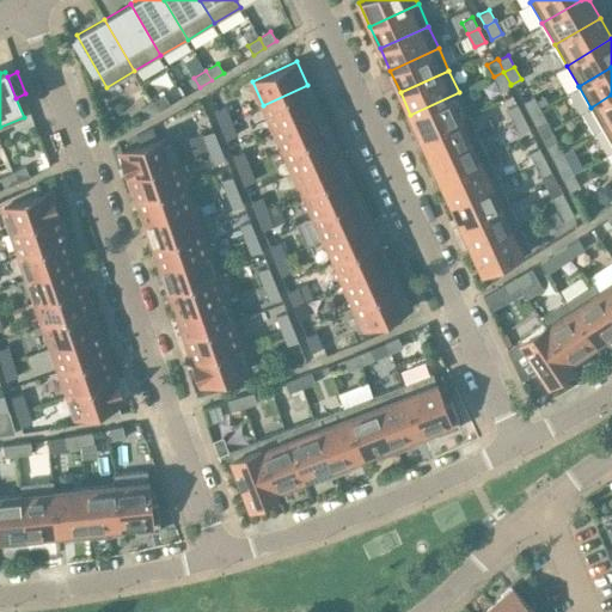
[(510,84),(503,72),(494,77),(500,90),(510,84)]
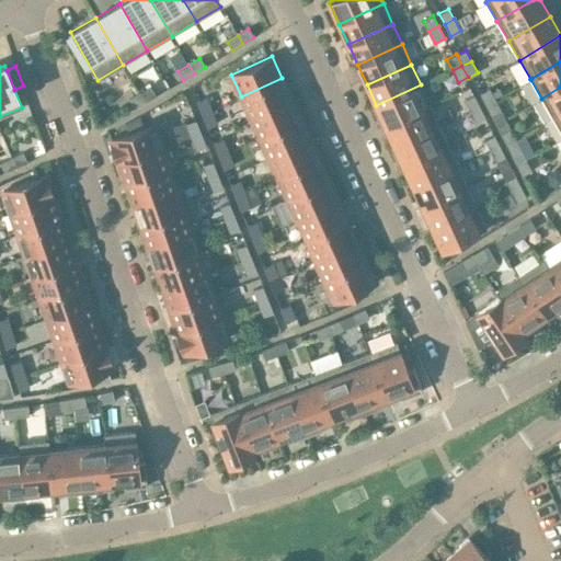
[(241,96),(251,116),(290,98),(282,78),(241,96)]
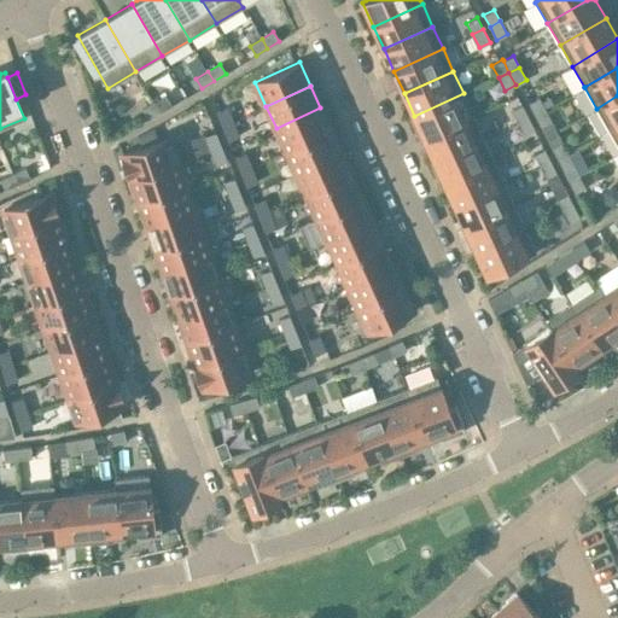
[(464,93),(414,116),(425,139),(473,116),(473,115),(465,120),(455,99),(464,94),(464,93)]
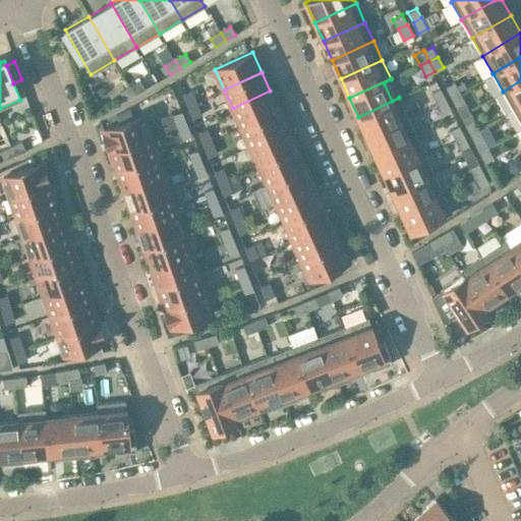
[(129,85),(134,95),(145,90),(139,80),(129,85)]
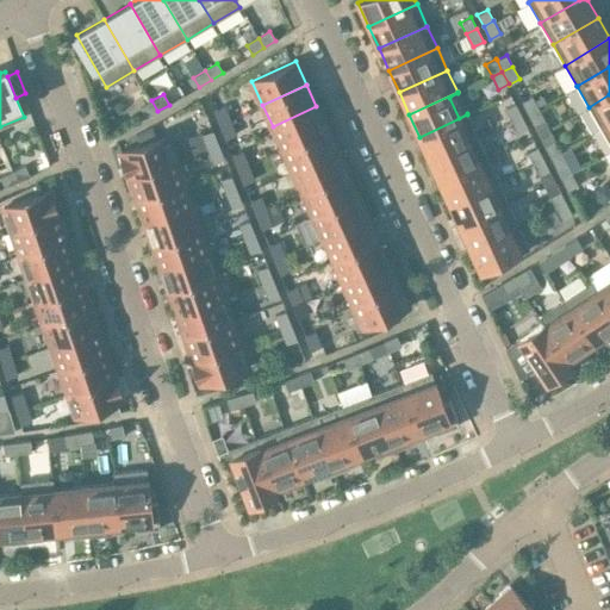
[(609,94),(589,107),(601,129),(609,123),(609,94)]
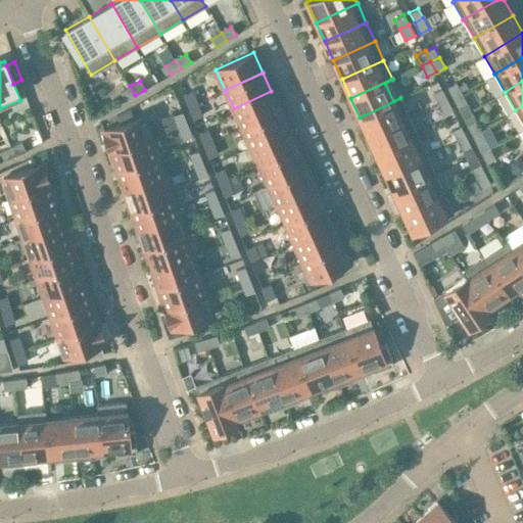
[(454,98),(462,94),(456,82),(447,87),(454,98)]
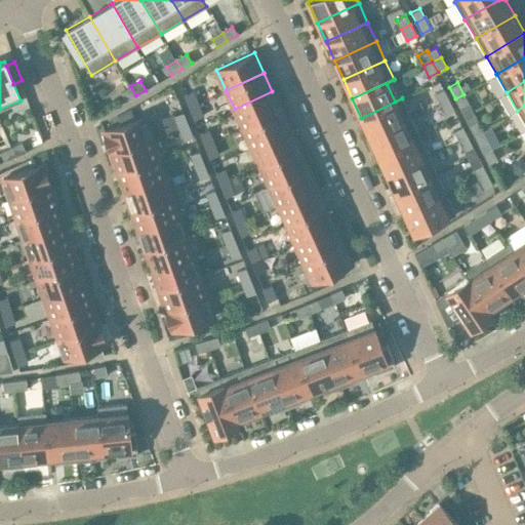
[(135,95),(130,86),(120,92),(125,102),(135,95)]
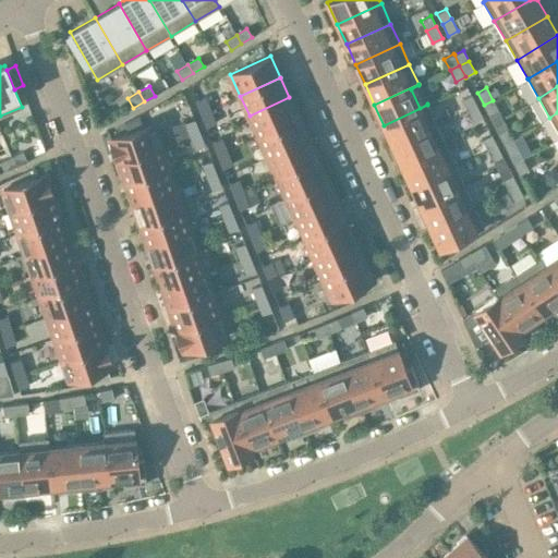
[(468,111),(477,107),(471,95),(461,99),(468,111)]
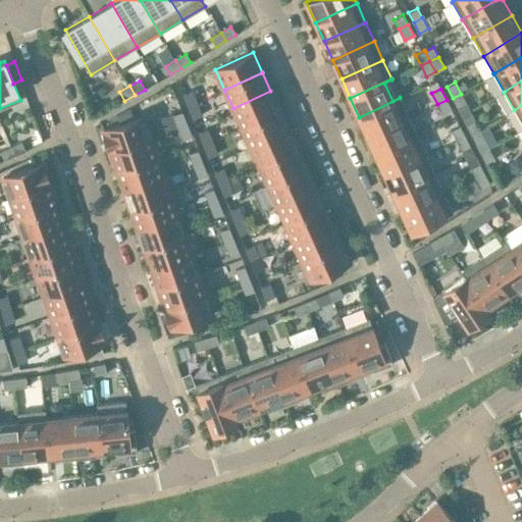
[(189,106),(197,103),(193,91),(184,94),(189,106)]
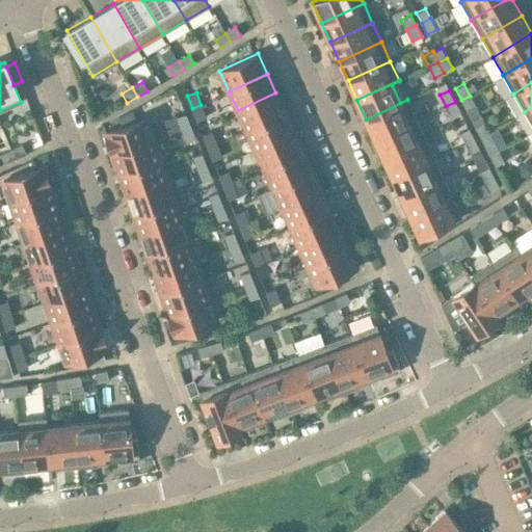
[(238,110),(246,130),(285,112),(275,92),(238,110)]
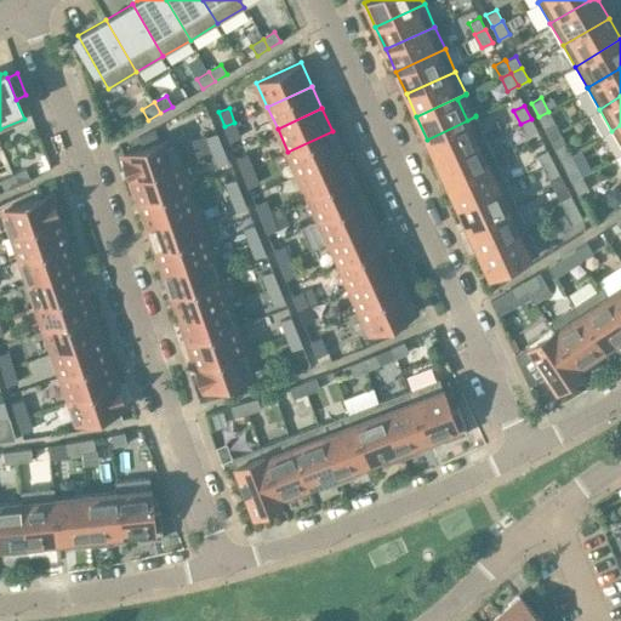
[(548,112),(539,117),(543,129),(554,123),(548,112)]
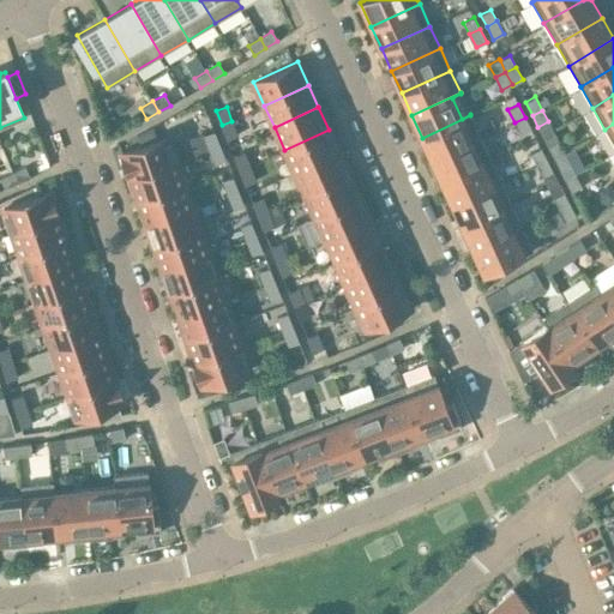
[(470,115),(422,138),(432,160),(481,138),(470,115)]
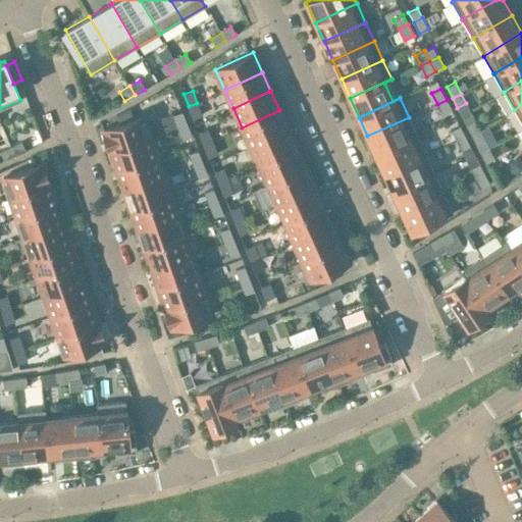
[(447,100),(437,104),(442,114),(452,109),(447,100)]
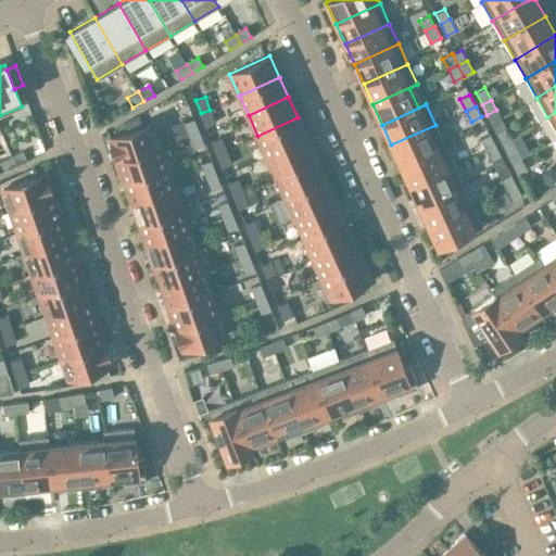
[(210,110),(201,113),(205,126),(215,123),(210,110)]
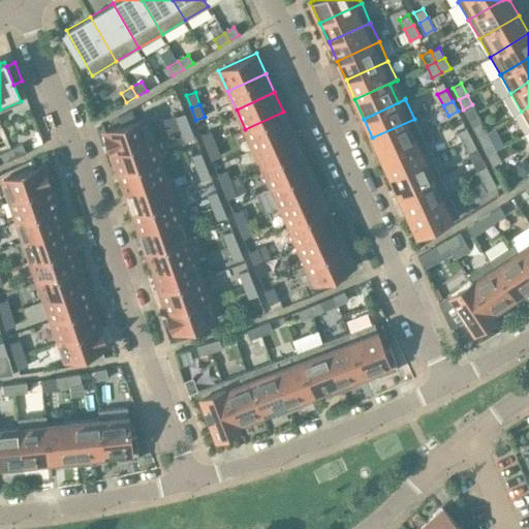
[(245,129),(254,148),(291,131),(283,112),(245,129)]
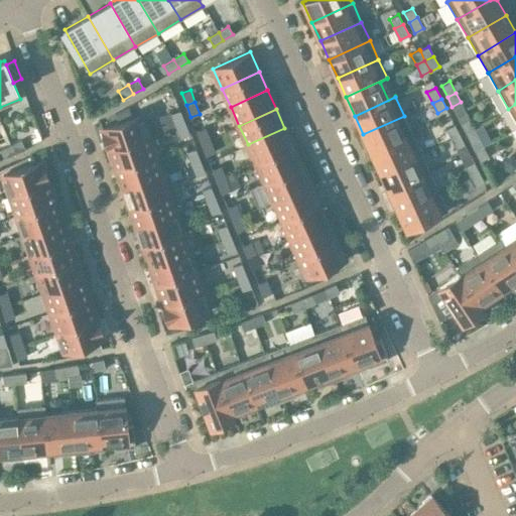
[(176,126),(185,122),(180,110),(171,114),(176,126)]
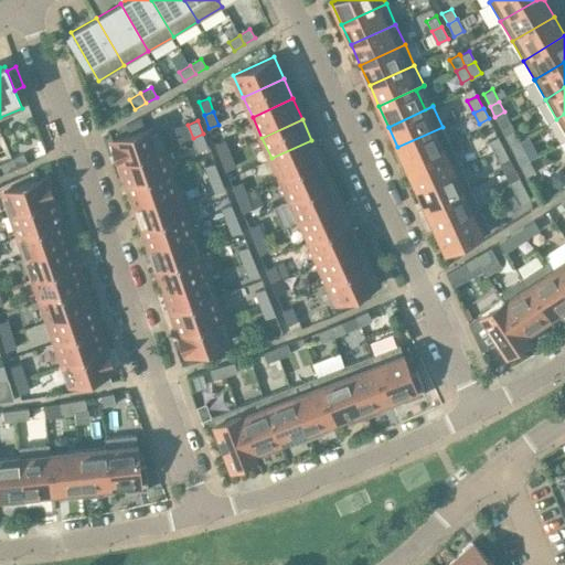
[(112,140),(119,162),(161,148),(153,126),(112,140)]
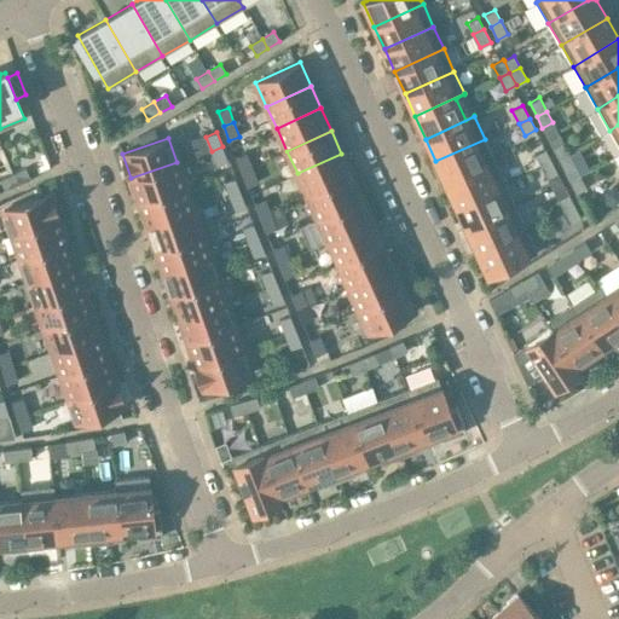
[(485,139),(435,161),(446,184),(495,161),(485,139)]
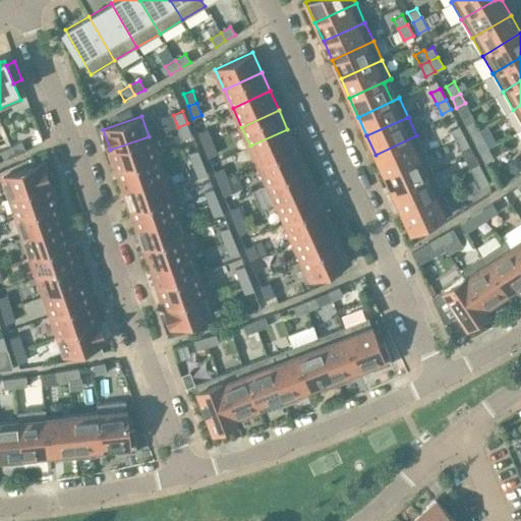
[(471,136),(479,131),(473,119),(464,123),(471,136)]
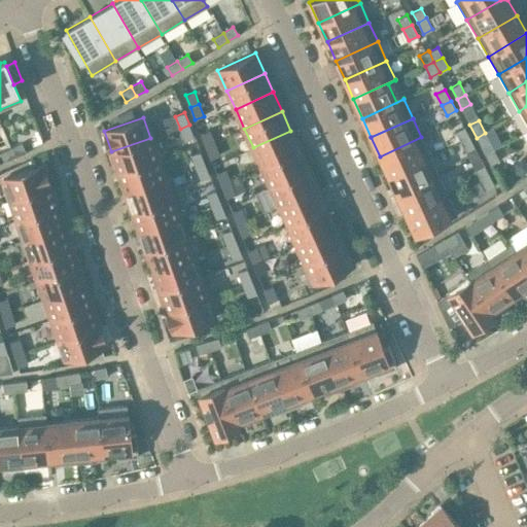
[(189,125),(180,129),(184,141),(194,137),(189,125)]
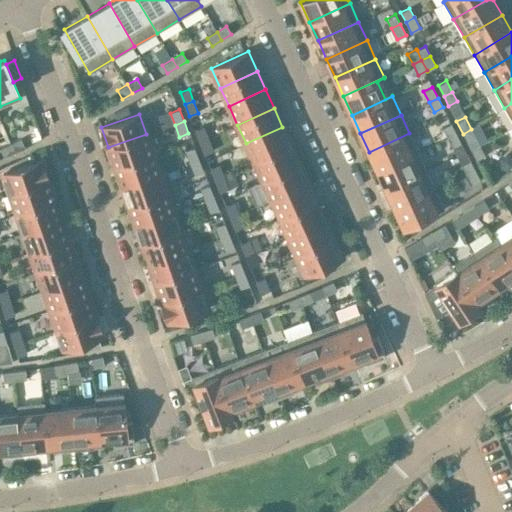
[(448,139),(457,134),(451,123),(442,128),(448,139)]
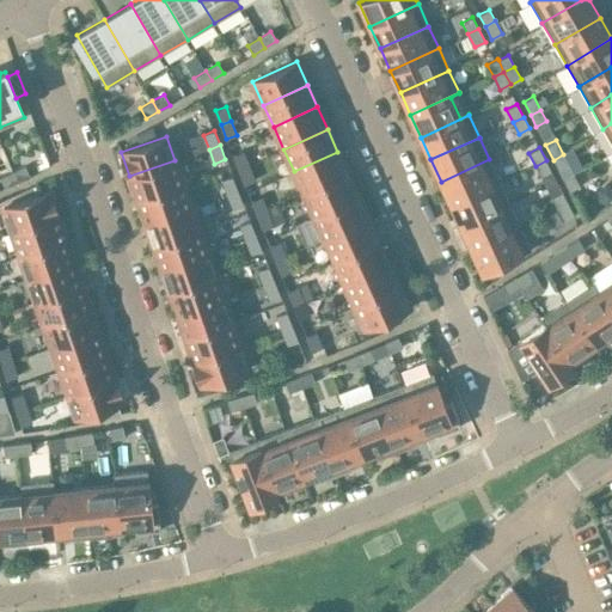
[(239,169),(249,165),(243,151),(233,154),(239,169)]
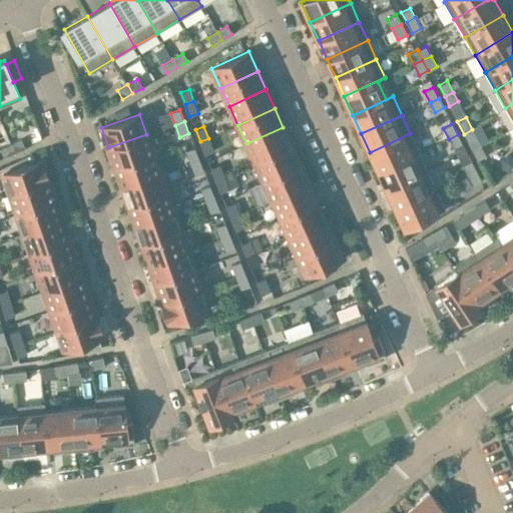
[(246,143),(254,162),(292,145),(283,127),(246,143)]
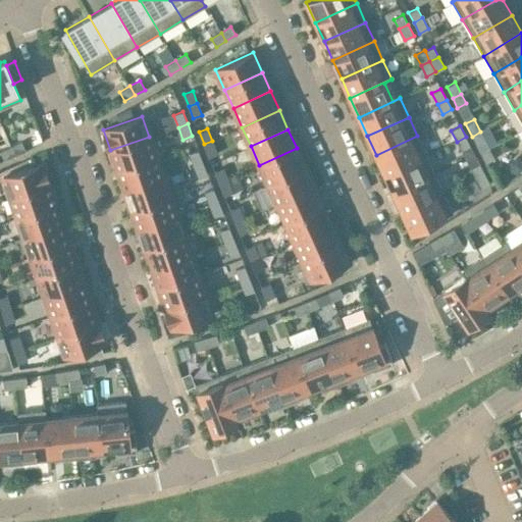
[(480,132),(472,137),(476,145),(485,140),(480,132)]
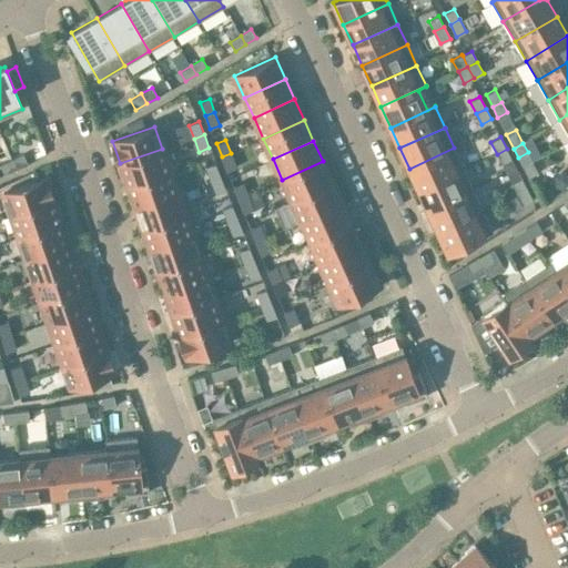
[(454,148),(409,169),(418,189),(464,169),(454,148)]
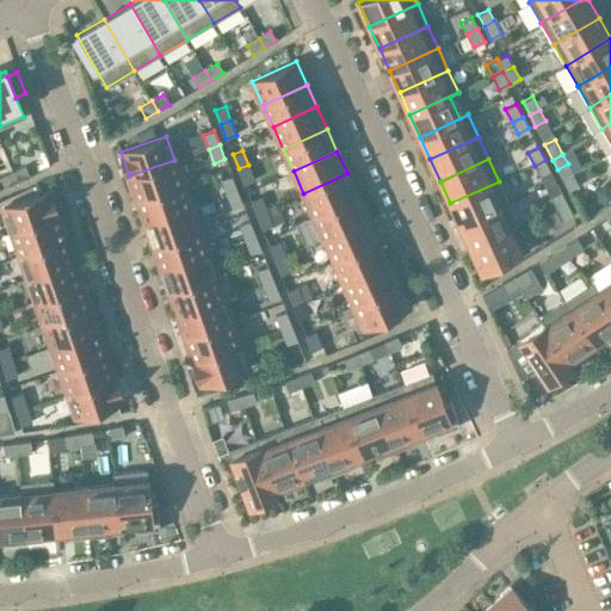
[(129,176),(137,199),(183,183),(174,160),(129,176)]
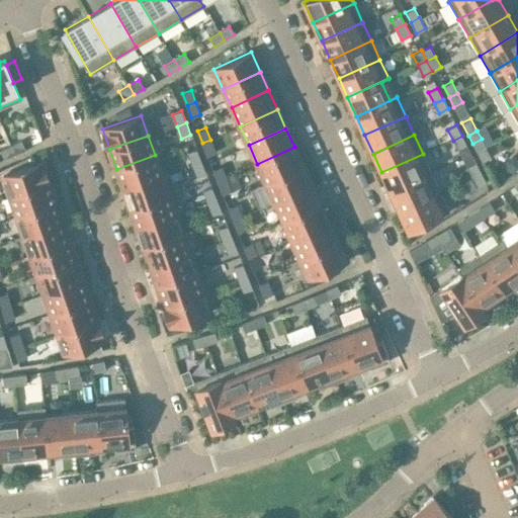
[(462,136),(453,141),(458,150),(466,146),(462,136)]
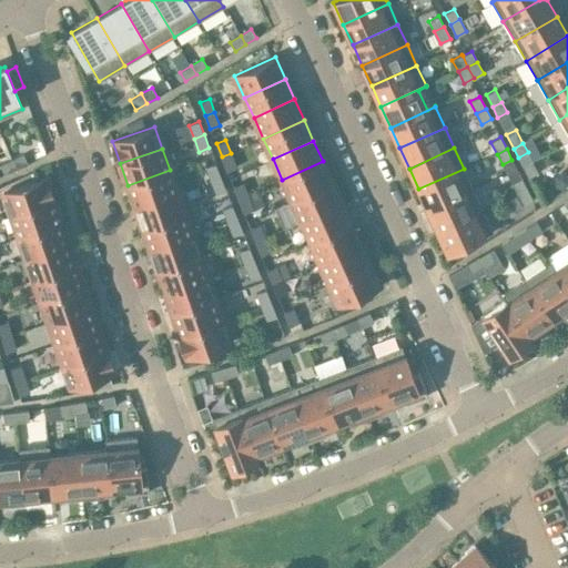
[(231,153),(222,156),(227,171),(236,166),(231,153)]
